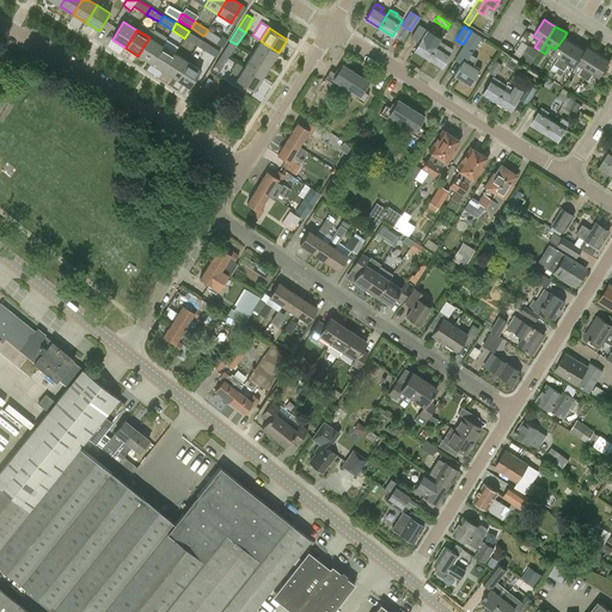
[(220,37),(208,30),(203,36),(216,44),(220,37)]
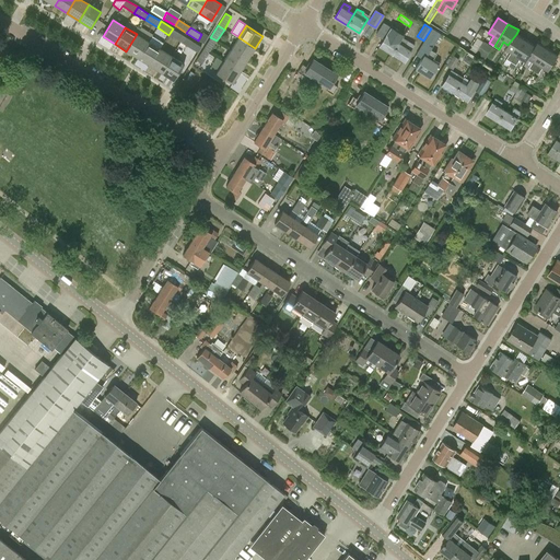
[(391,27),(386,35),(378,46),(392,54),(398,43),(393,39),(398,32),(391,27)]
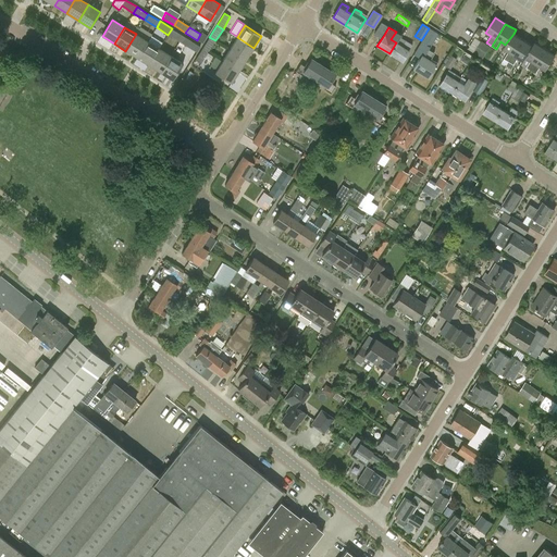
[(172,28),(168,35),(180,41),(183,36),(172,28)]
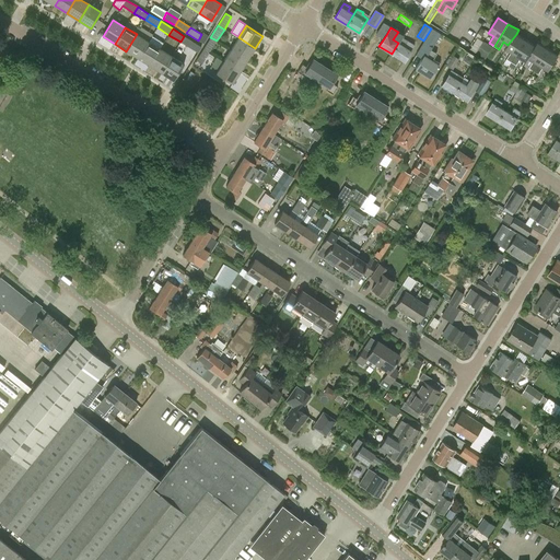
[(432,30),(416,55),(421,58),(424,54),(427,55),(431,48),(440,34),(432,30)]
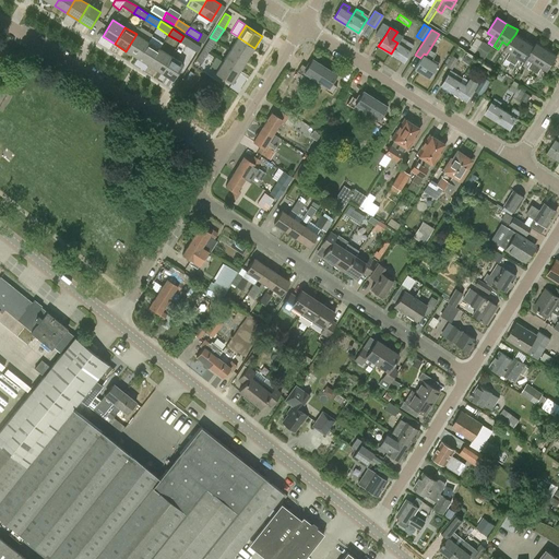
[(137,34),(126,51),(138,58),(147,42),(137,34)]
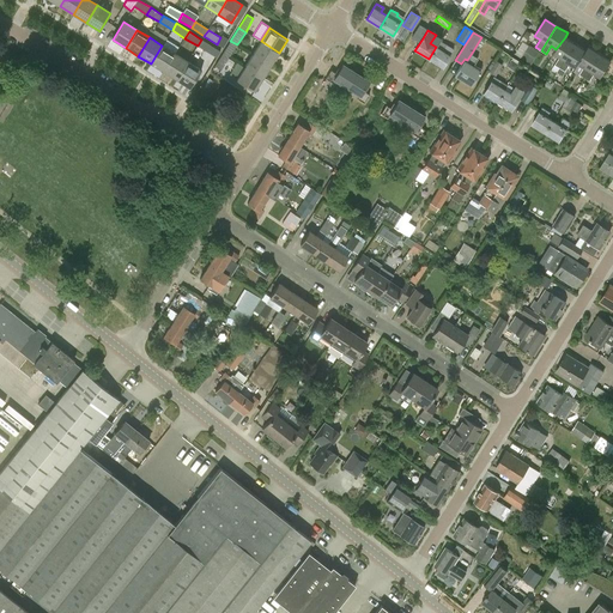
[(565,37),(556,49),(553,53),(559,56),(554,65),(560,68),(576,44),(565,37)]
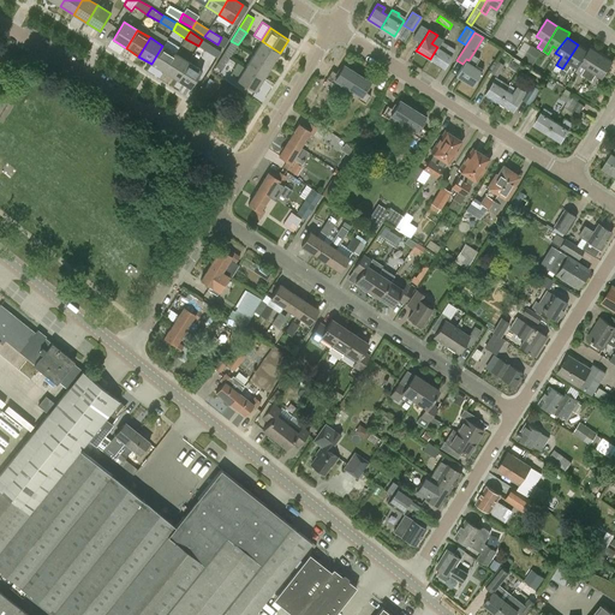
[(215,47),(202,40),(198,46),(212,54),(215,47)]
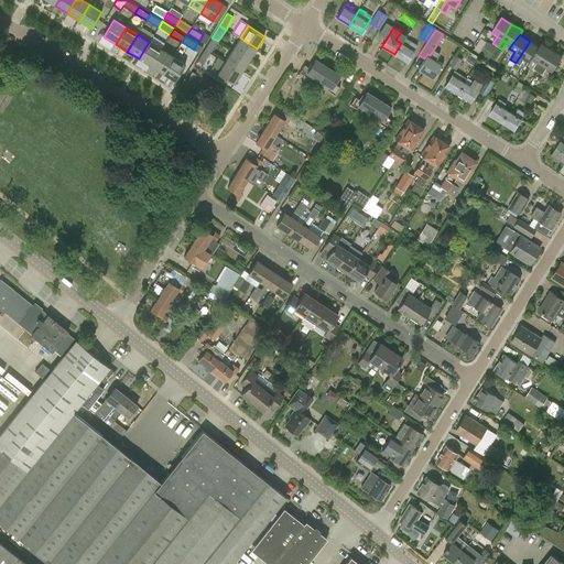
[(218,41),(212,38),(205,50),(210,53),(218,41)]
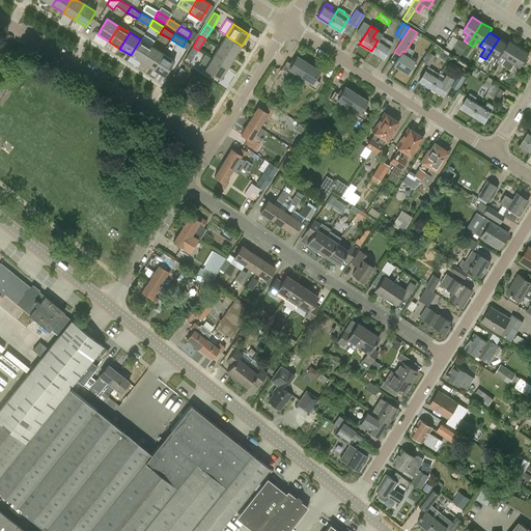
[(242,46),(226,35),(219,47),(234,57),(242,46)]
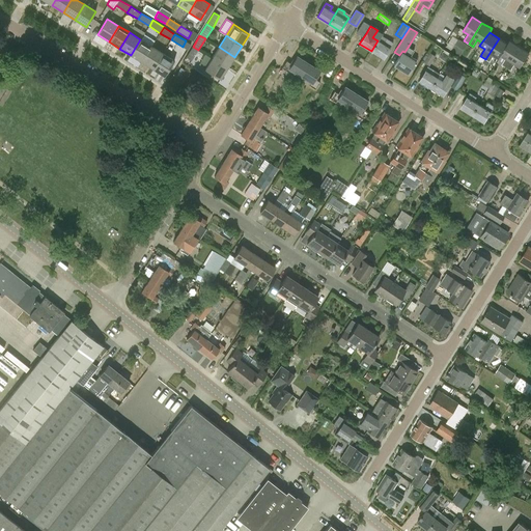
[(381,35),(378,40),(371,51),(383,58),(389,48),(393,43),(381,35)]
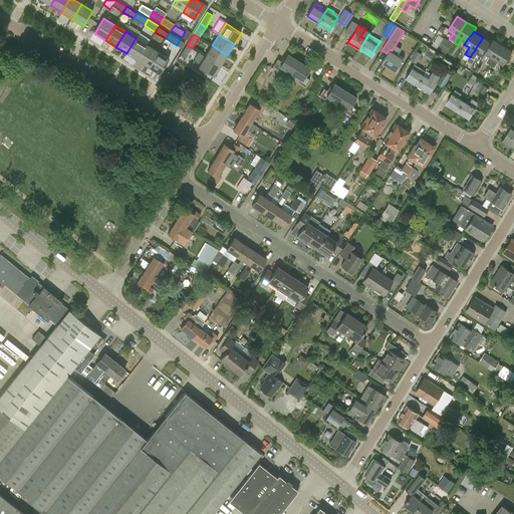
[(483,37),(470,57),(474,60),(478,53),(483,56),(481,60),(482,60),(491,42),(483,37)]
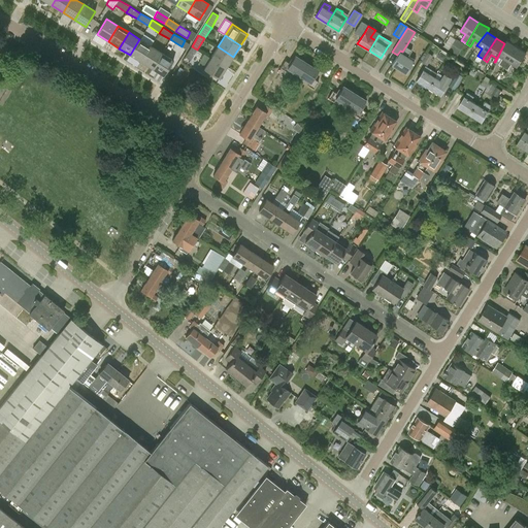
[(151,46),(139,39),(130,55),(141,62),(151,46)]
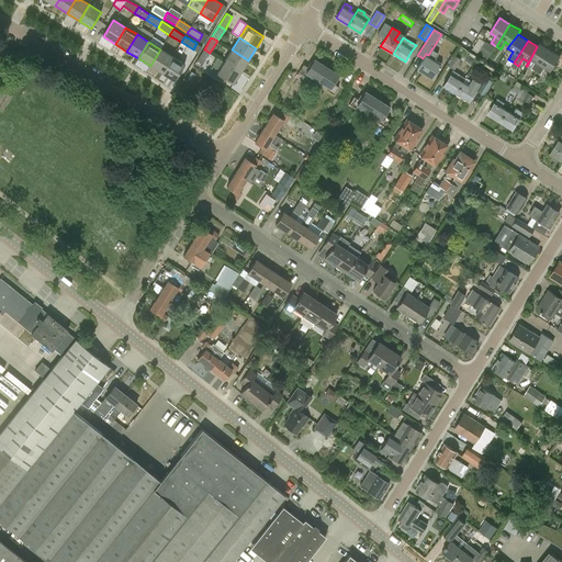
[(485,42),(479,53),(487,58),(494,46),(485,42)]
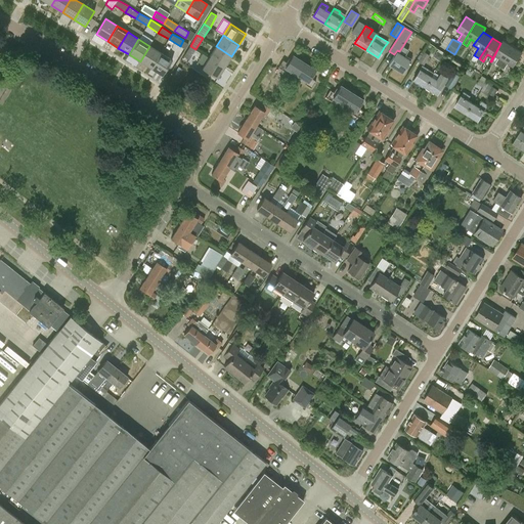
[(500,43),(491,61),(494,64),(495,63),(499,67),(513,46),(503,40),(500,43)]
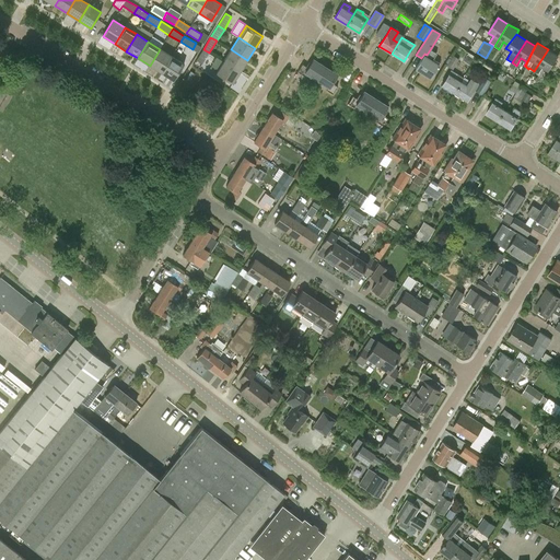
[(421,58),(415,69),(430,78),(433,71),(440,76),(450,59),(431,48),(427,55),(424,54),(421,58)]
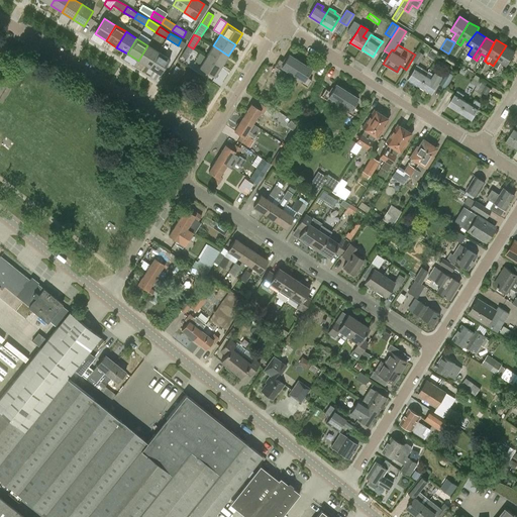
[(147,45),(138,61),(148,68),(159,52),(147,45)]
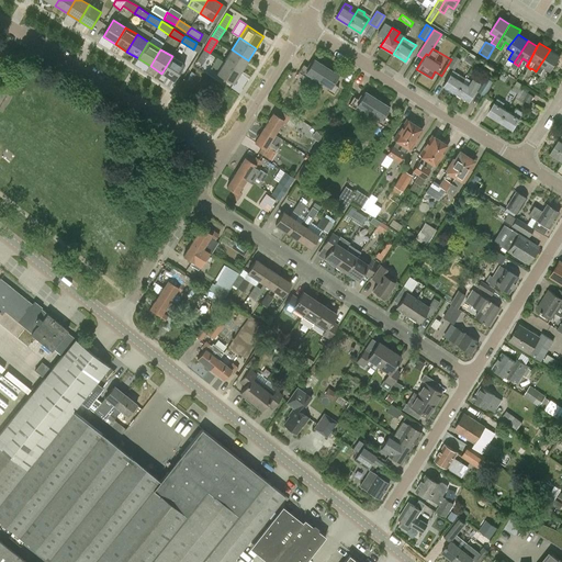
[(210,53),(204,49),(197,62),(203,66),(210,53)]
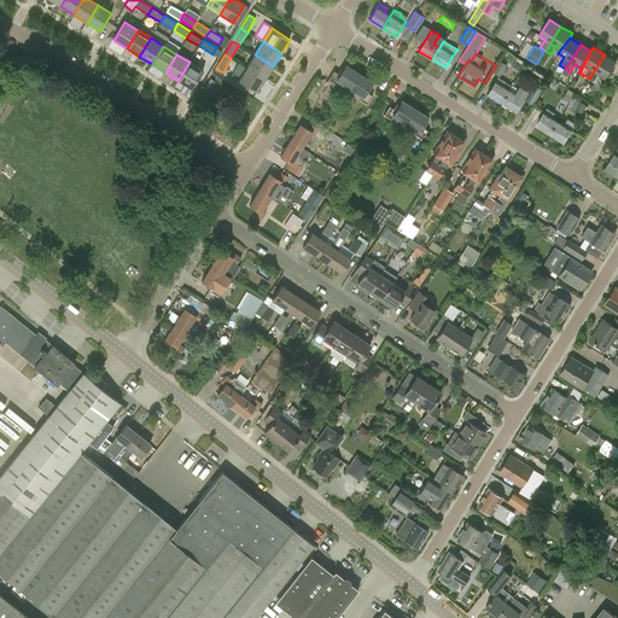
[(273,66),(255,54),(246,68),(264,80),(273,66)]
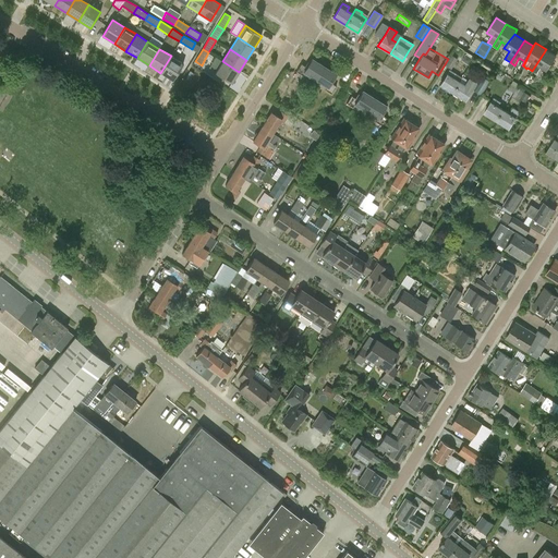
[(546,49),(532,71),(536,73),(541,67),(547,71),(556,56),(546,49)]
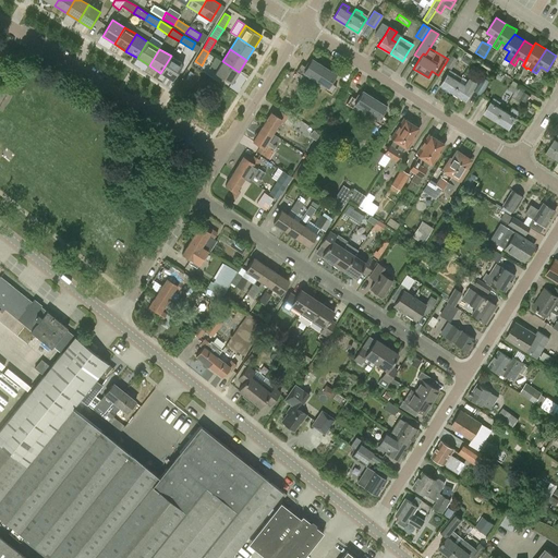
[(451,70),(458,59),(451,55),(445,65),(451,70)]
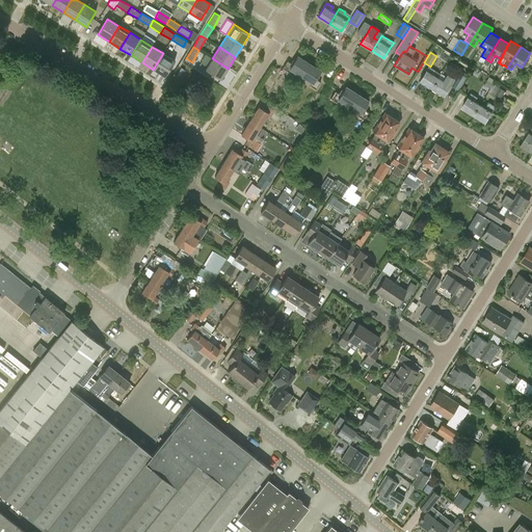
[(163,53),(153,70),(164,76),(175,60),(163,53)]
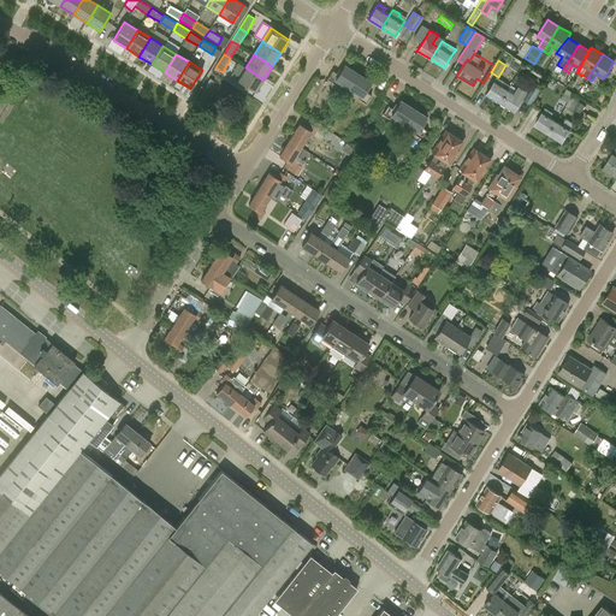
[(339,69),(338,71),(337,73),(332,71),(327,78),(332,82),(331,86),(344,94),(349,88),(361,96),(360,99),(366,104),(371,95),(367,93),(371,88),(368,87),(371,82),(344,65),(342,70),(339,69)]
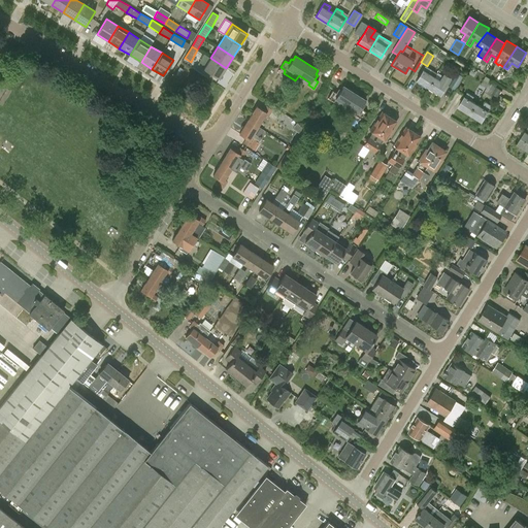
[(226,68),(210,58),(203,69),(219,78),(226,68)]
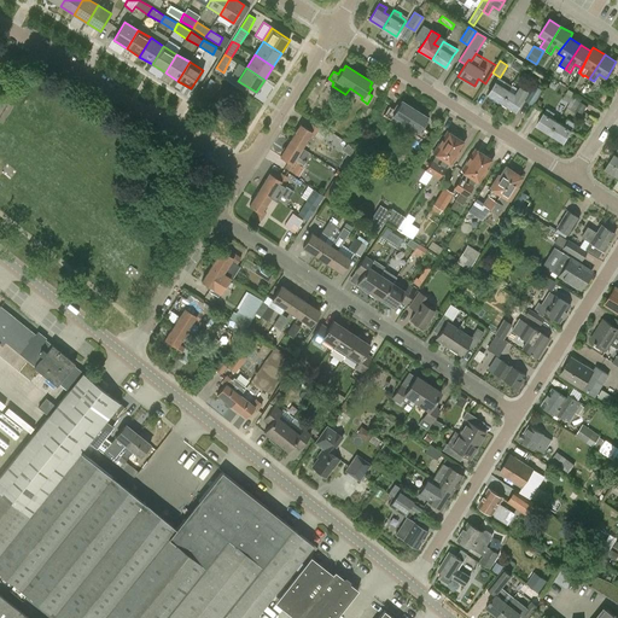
[(497,77),(495,82),(487,94),(500,103),(508,91),(511,86),(497,77)]
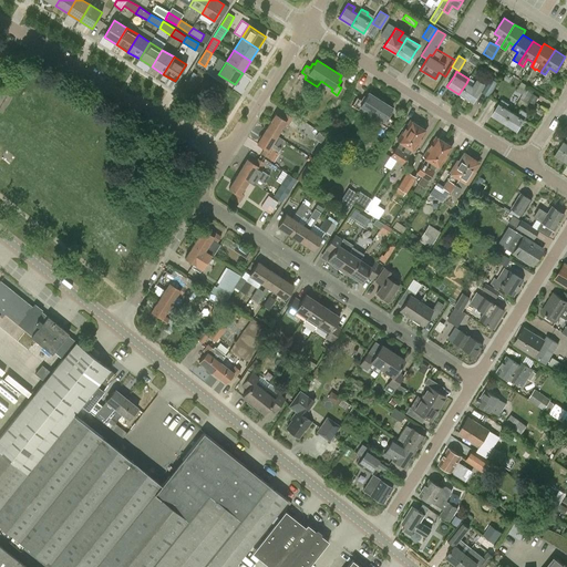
[(523,94),(526,88),(505,75),(502,81),(504,82),(503,84),(509,88),(509,86),(523,94)]
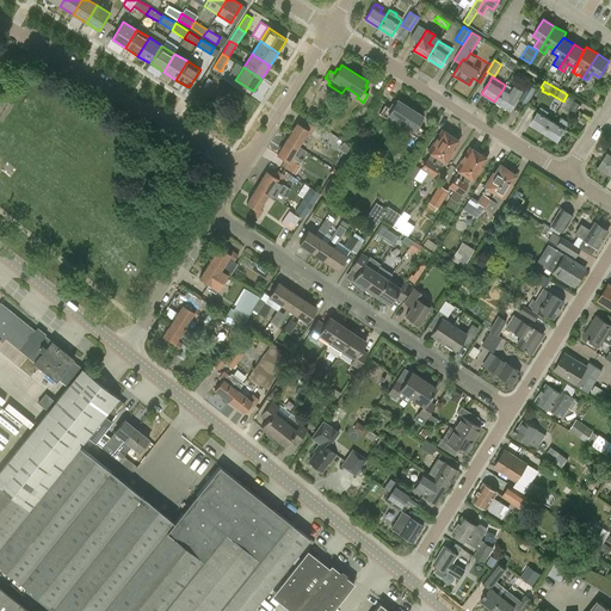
[(507,93),(503,90),(494,102),(508,110),(516,99),(516,100),(522,91),(513,85),(507,93)]
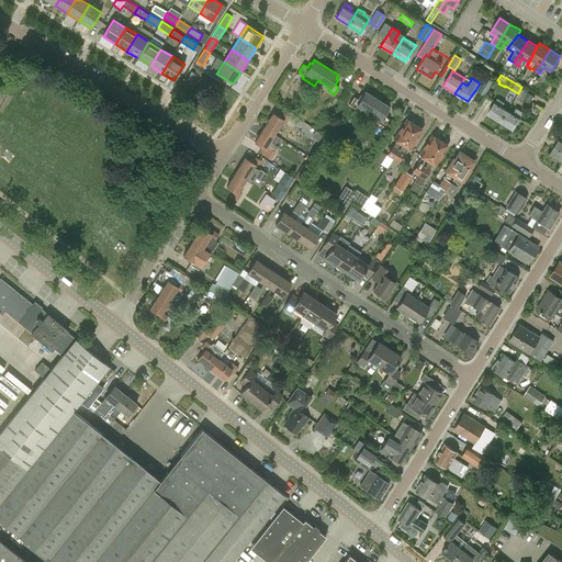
[(521,87),(518,93),(516,97),(523,101),(524,100),(529,103),(534,97),(528,92),(528,91),(521,87)]
